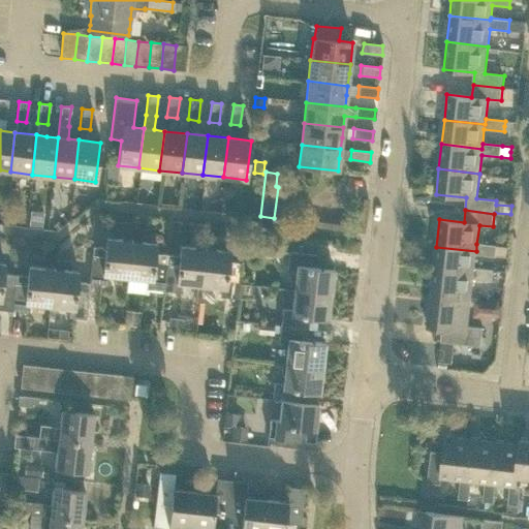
[(43,213),(30,211),(28,226),(41,227),(43,213)]
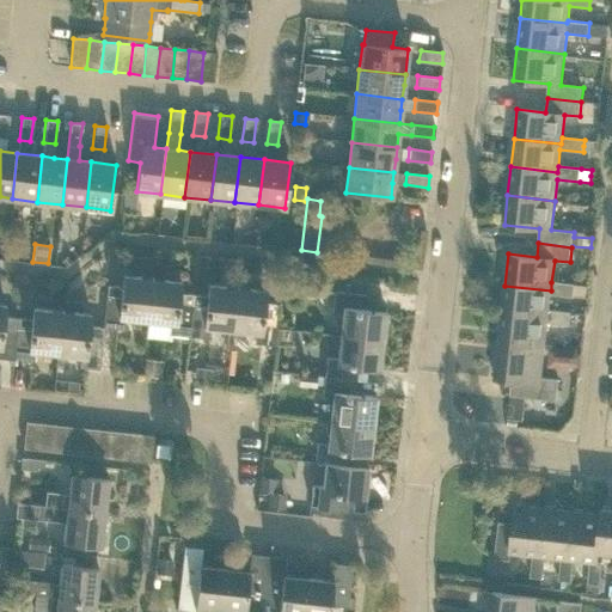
[(106,297),(103,329),(104,329),(123,330),(124,319),(147,322),(152,279),(123,275),(122,287),(108,286),(106,297)]
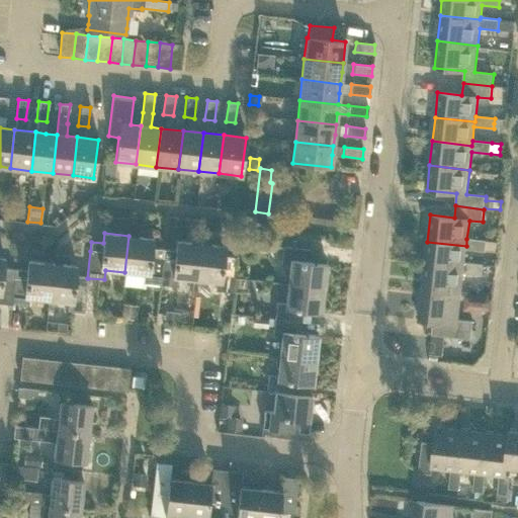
[(160,285),(164,249),(152,248),(154,238),(128,236),(124,272),(144,274),(144,283),(160,285)]
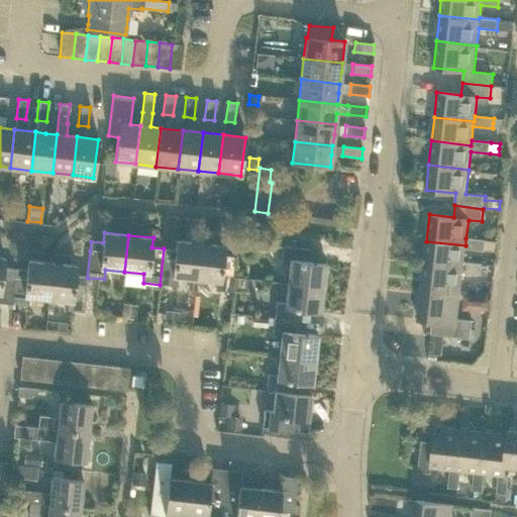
[(426,241),(423,268),(462,272),(463,264),(464,249),(484,251),(485,247),(485,241),(466,238),(466,245),(426,241)]
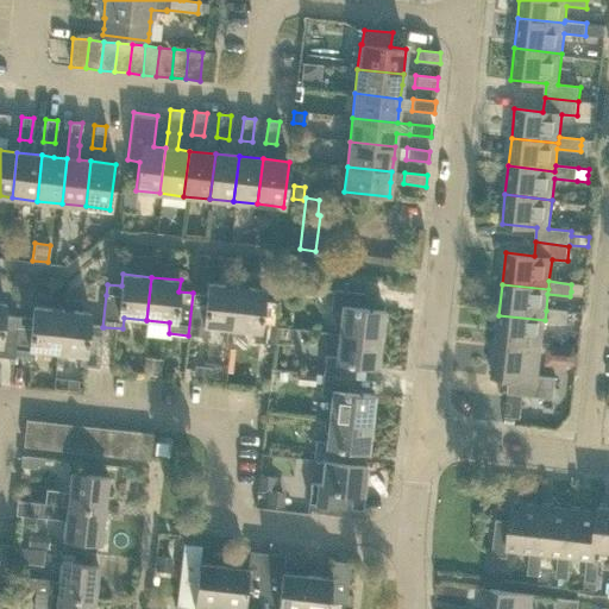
[(193,293),(188,336),(207,338),(208,327),(231,330),(236,287),(207,283),(206,294),(193,293)]
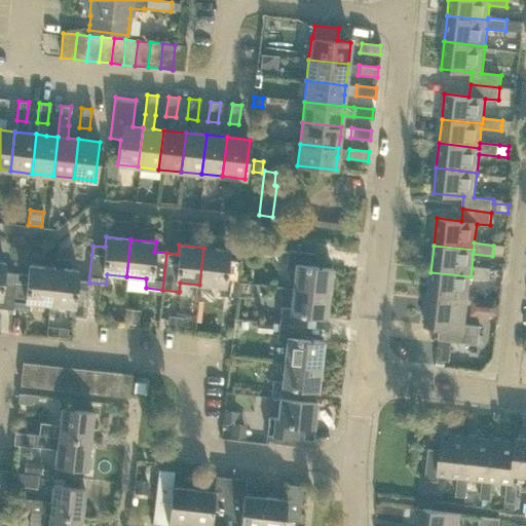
[(228,250),(203,248),(199,285),(220,287),(219,295),(236,297),(238,270),(239,262),(227,260),(228,250)]
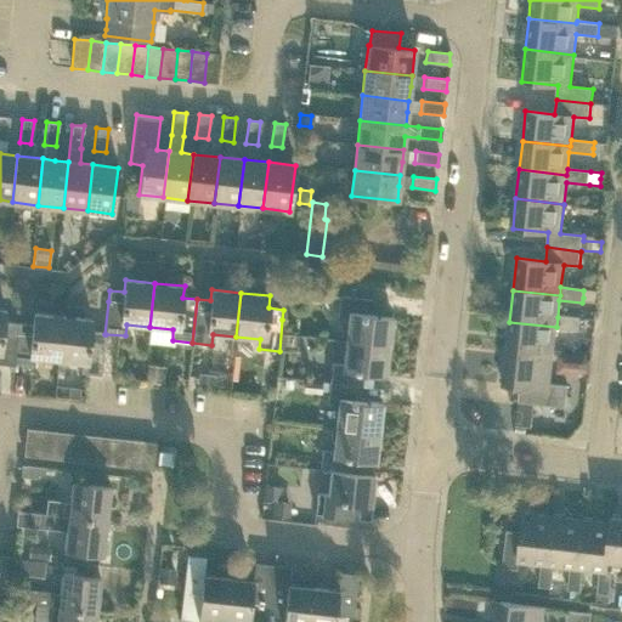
[(348,318),(345,341),(389,346),(391,317),(369,315),(372,300),(339,297),(337,317),(348,318)]
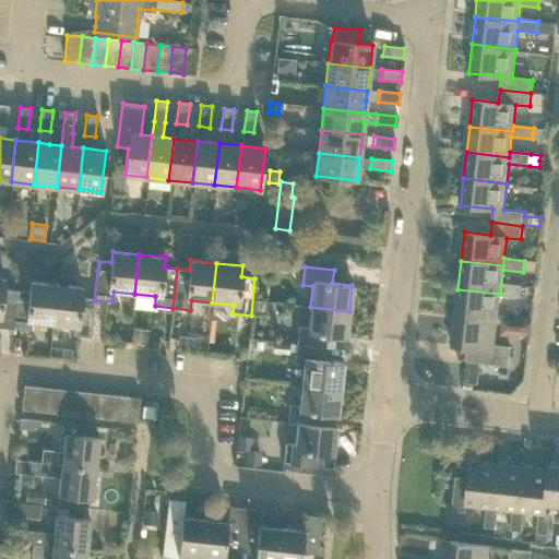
[(0,326),(13,329),(18,289),(4,288),(6,278),(0,277),(0,326)]
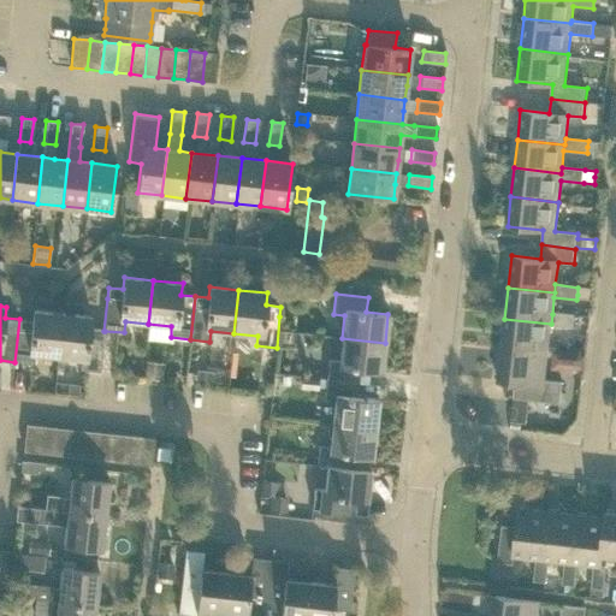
[(63,314),(34,311),(33,321),(19,319),(15,362),(34,365),(35,353),(58,356),(63,314)]
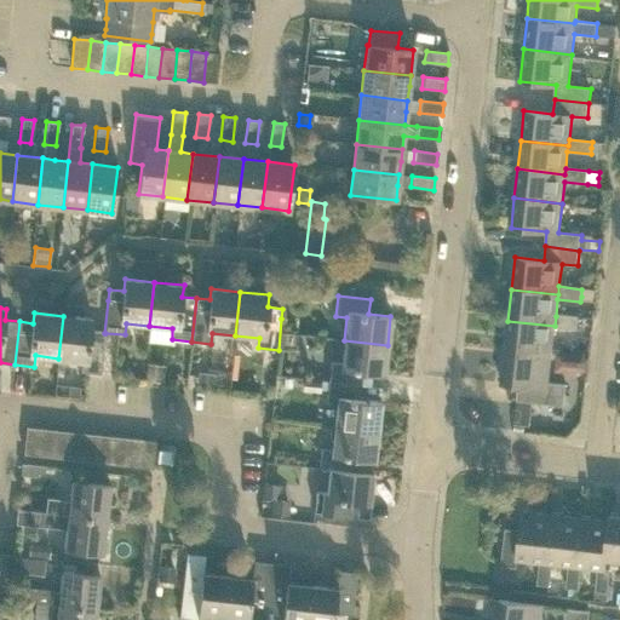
[(92,320),(63,316),(58,359),(82,361),(81,372),(101,374),(104,343),(105,333),(104,333),(91,331),(92,320)]
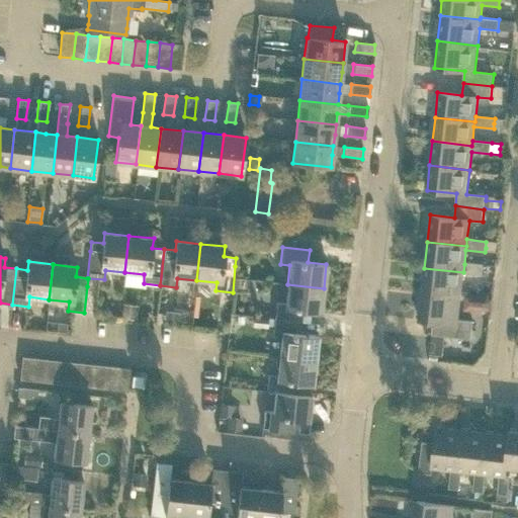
[(463,272),(424,268),(421,293),(460,298),(463,274),(482,276),(483,266),(464,264),(463,272)]
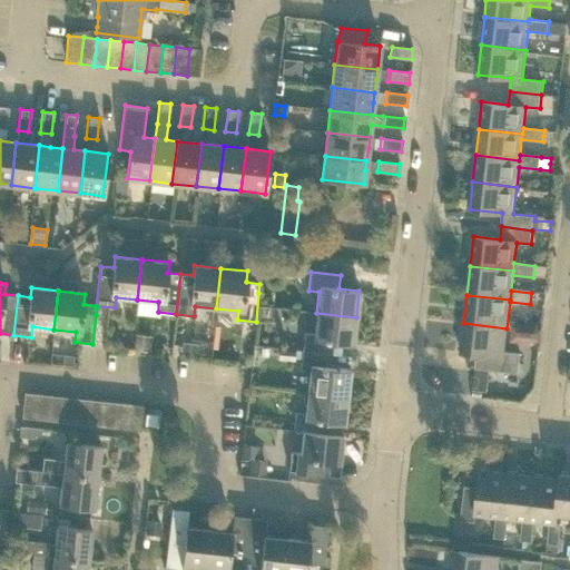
[(304,334),(302,351),(332,354),(333,342),(353,344),(356,317),(316,313),(314,335),(304,334)]
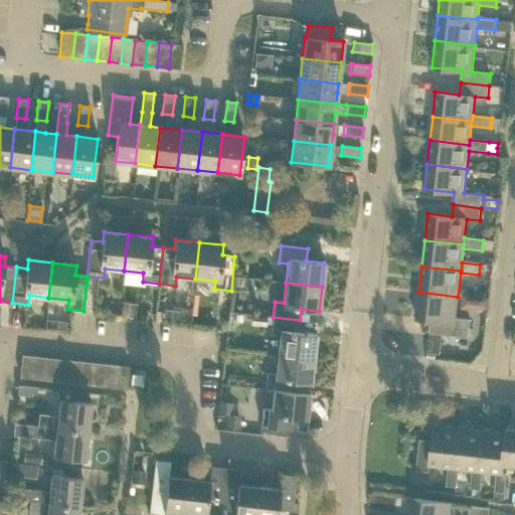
[(458,297),(418,292),(415,319),(431,321),(428,333),(468,337),(470,320),(455,319),(458,297)]
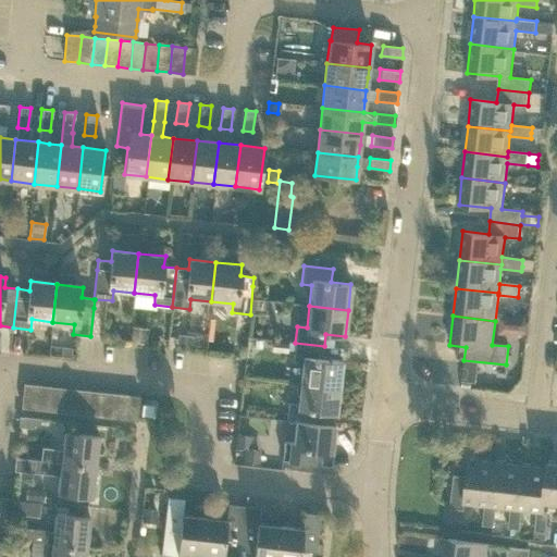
[(147,330),(132,327),(131,342),(146,343),(147,330)]
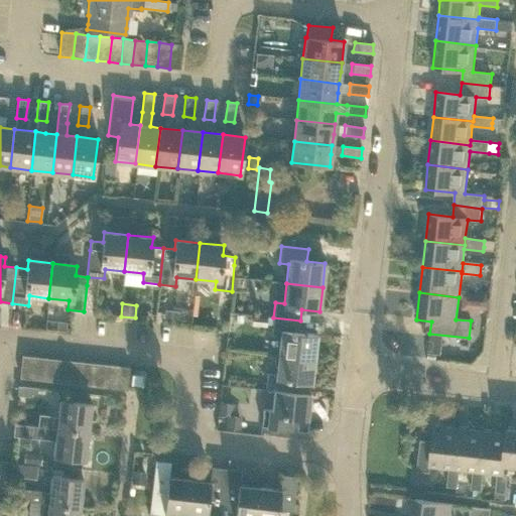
[(163,319),(176,320),(177,311),(164,309),(163,319)]
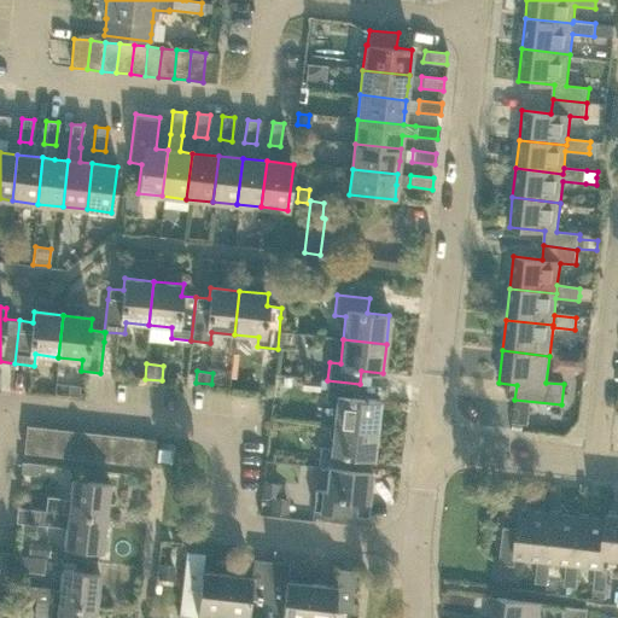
[(245,375),(232,374),(231,388),(245,389),(245,375)]
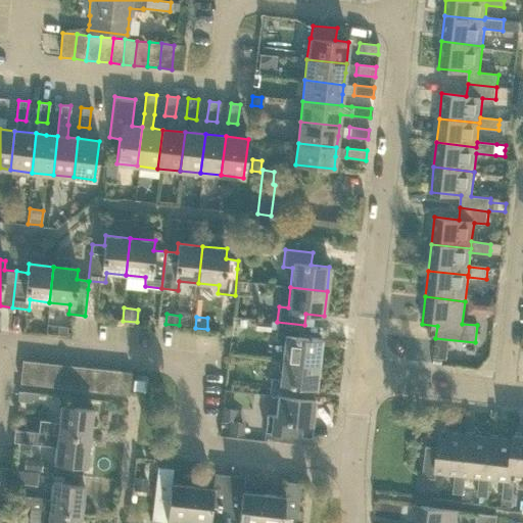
[(285,340),(282,360),(319,364),(321,339),(302,337),(304,325),(277,322),(275,339),(285,340)]
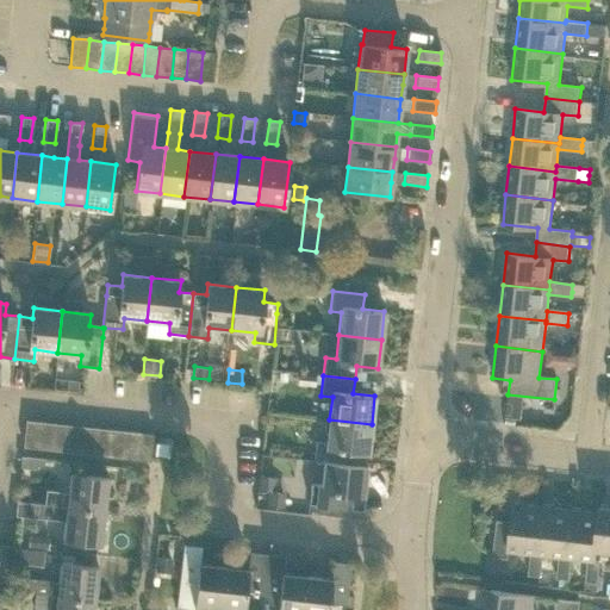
[(316,379),(300,377),(299,387),(315,388),(316,379)]
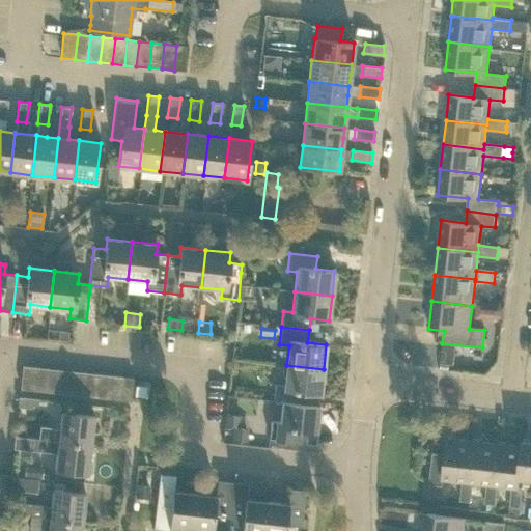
[(320,394),(324,369),(286,365),(284,386),(275,385),(273,402),(282,403),(282,402),(301,403),(302,392),(320,394)]
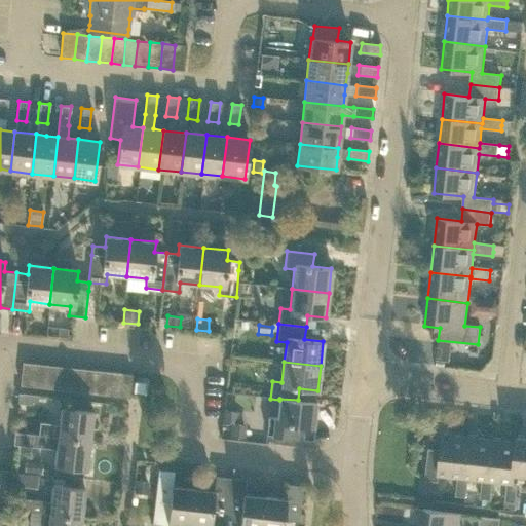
[(35,365),(23,363),(20,385),(33,387),(35,365)]
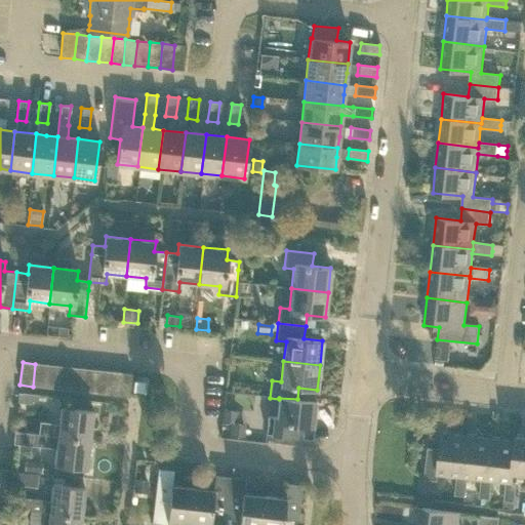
[(47,365),(35,364),(33,387),(45,388),(47,365)]
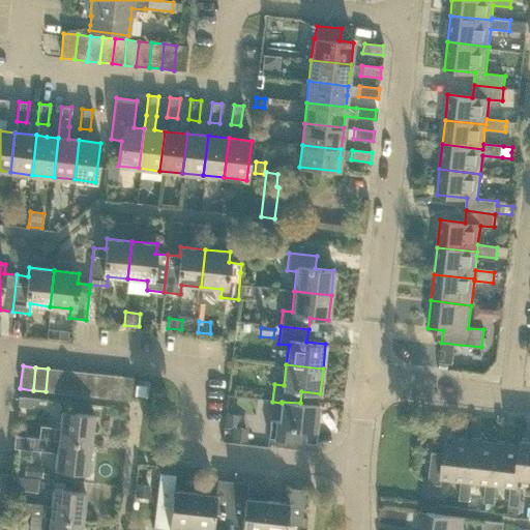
[(48,369),(46,391),(57,392),(60,370),(48,369)]
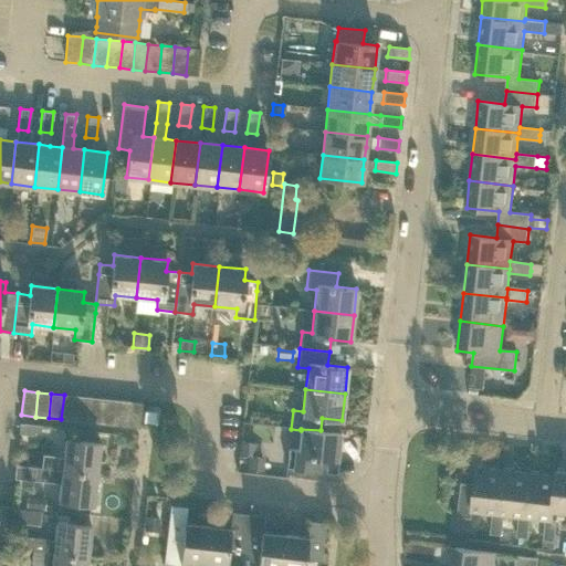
[(77,396),(64,395),(61,419),(74,421),(77,396)]
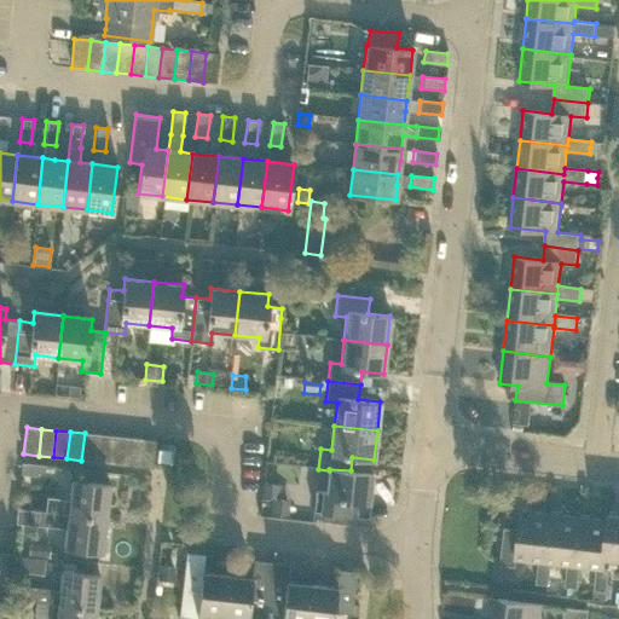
[(99,435),(85,433),(81,461),(96,462),(99,435)]
